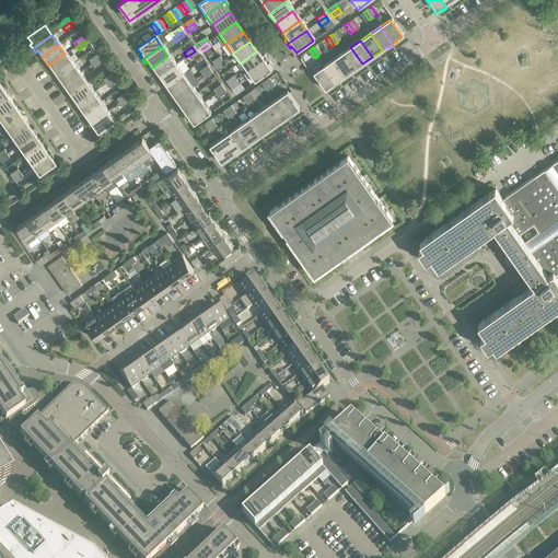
[(362,64),(350,47),(340,54),(352,71),(362,64)]
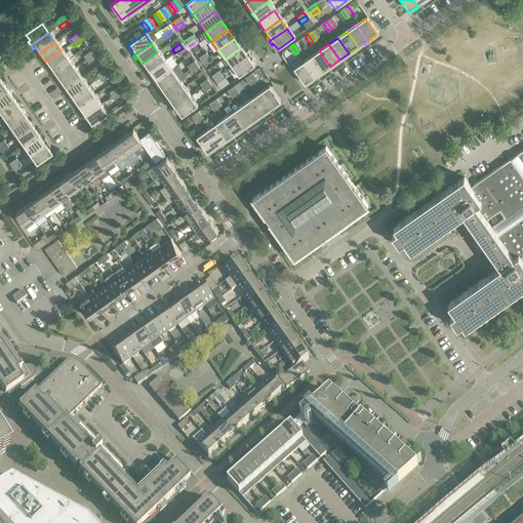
[(295,54),(290,47),(286,49),(291,57),(295,54)]
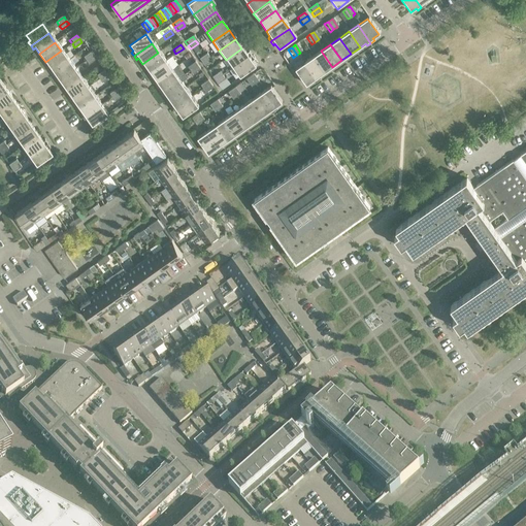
[(186,53),(184,48),(175,54),(178,58),(186,53)]
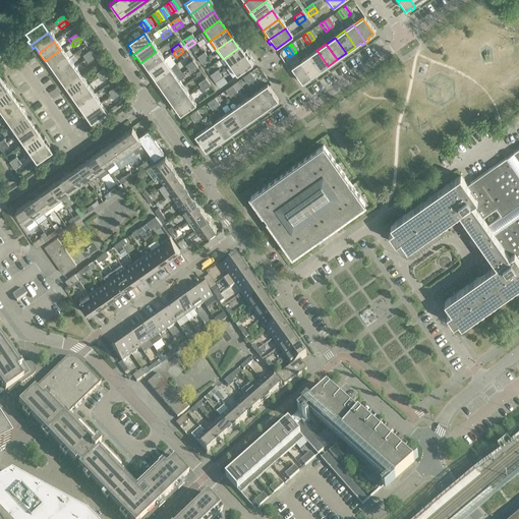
[(242,53),(238,48),(223,59),(229,67),(246,55),(244,52),(242,53)]
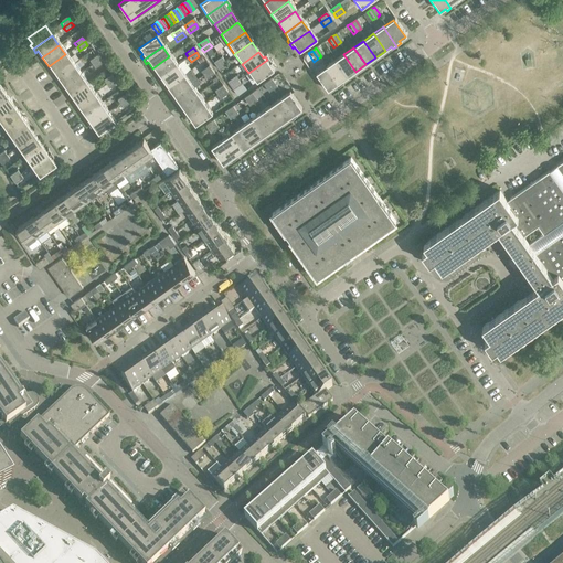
[(73,64),(65,54),(49,66),(55,76),(73,64)]
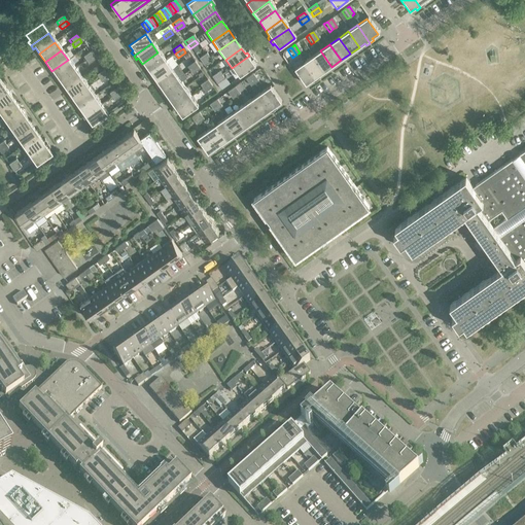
[(331,67),(320,50),(312,57),(323,73),(331,67)]
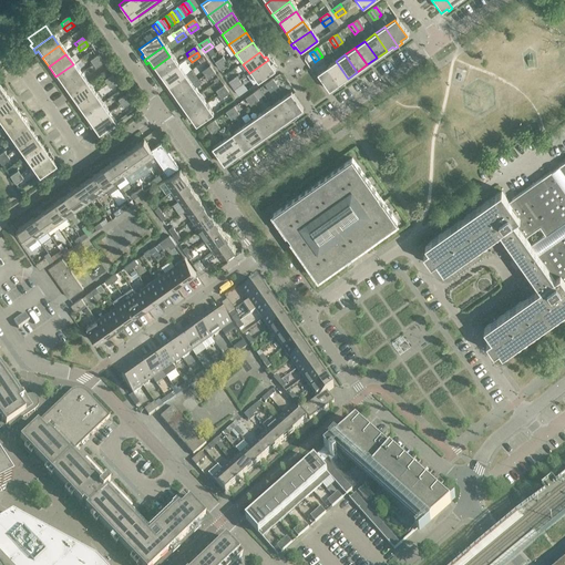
[(99,61),(96,57),(89,62),(91,67),(99,61)]
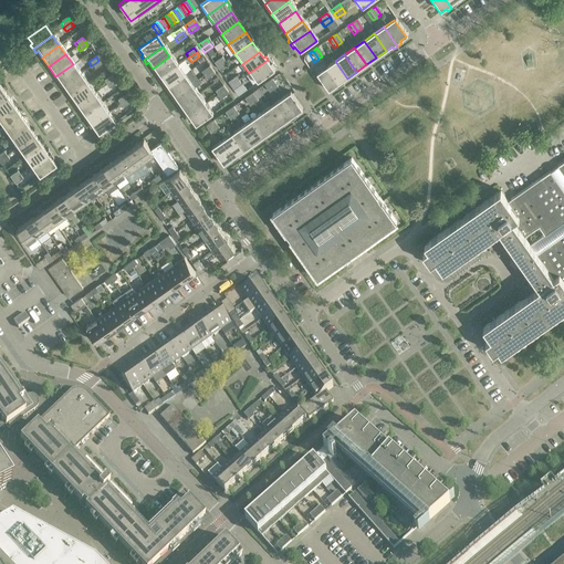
[(177,66),(169,56),(153,69),(159,79),(177,66)]
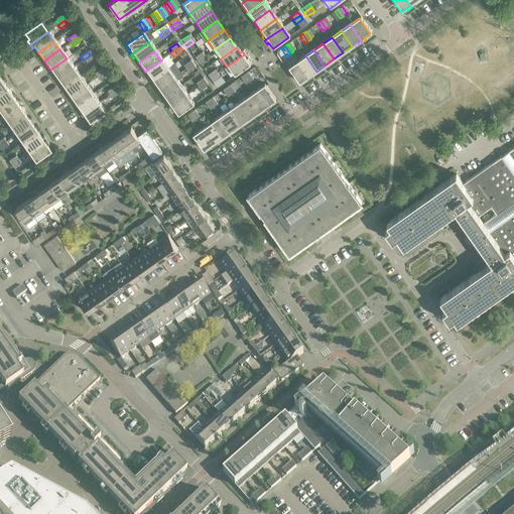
[(201,53),(194,58),(196,61),(204,56),(201,53)]
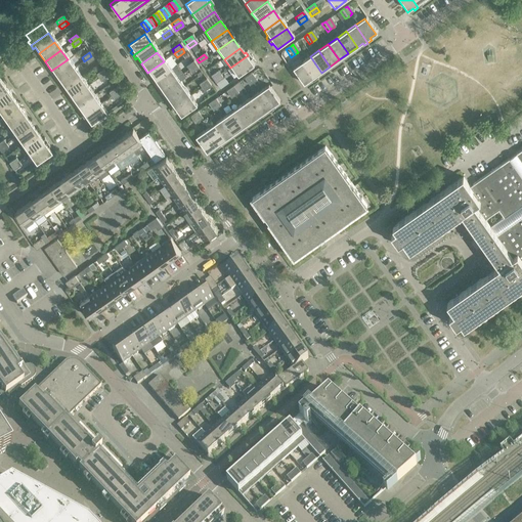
[(251,59),(248,55),(230,68),(236,78),(253,67),(249,60),(251,59)]
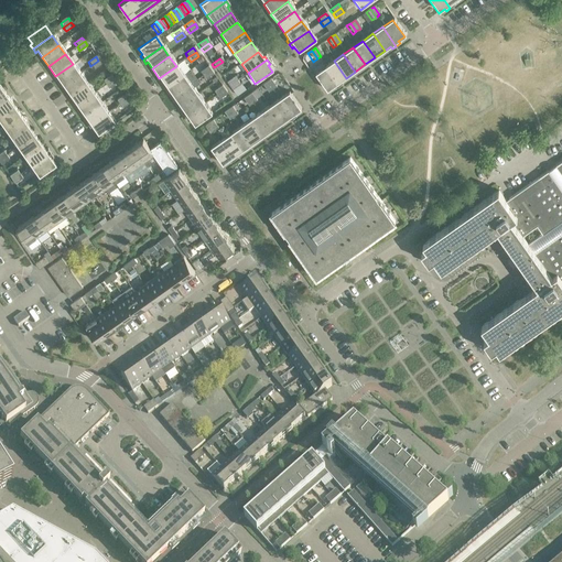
[(101,64),(98,61),(90,66),(94,71),(101,64)]
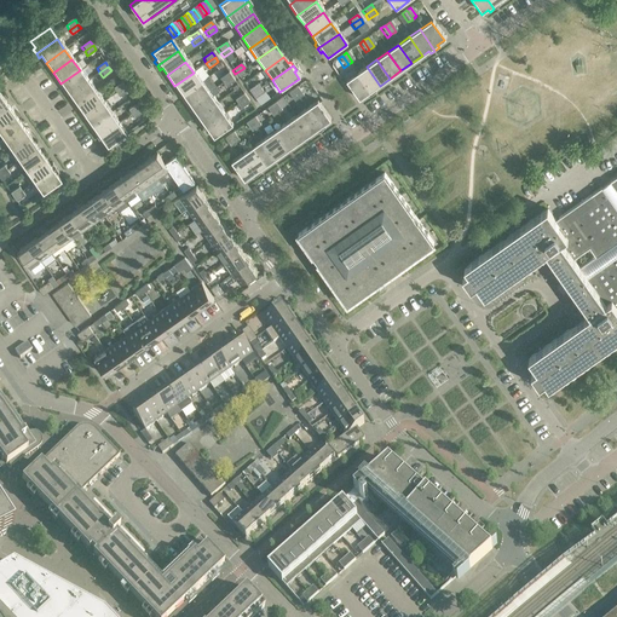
[(380,86),(367,67),(356,75),(370,96),(375,93),(373,91),(380,86)]
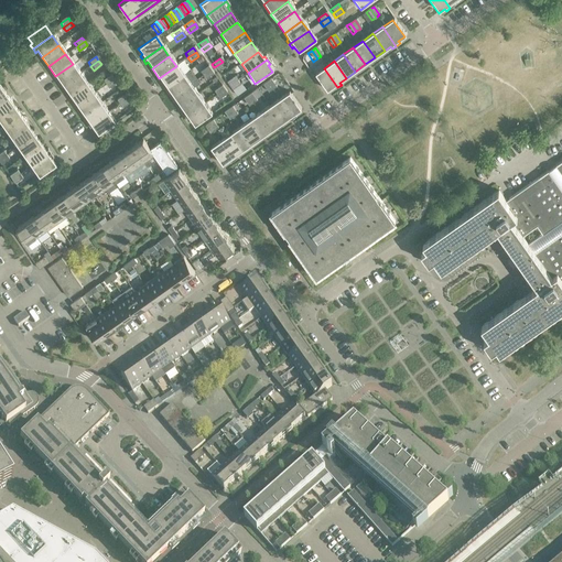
[(225,66),(223,62),(214,67),(217,72),(225,66)]
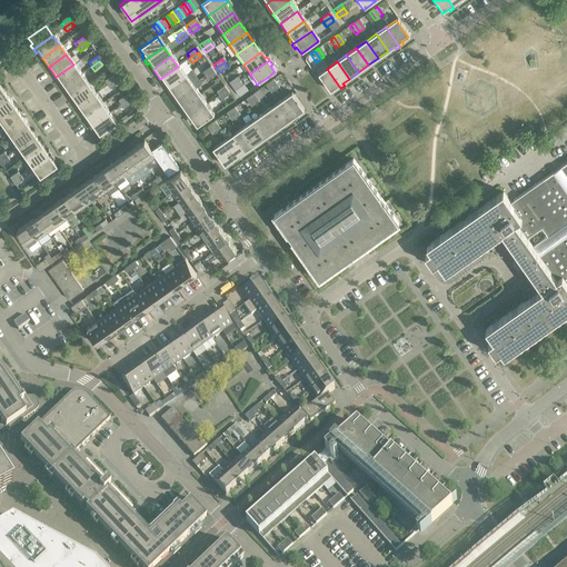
[(80,75),(73,65),(56,77),(62,87),(80,75)]
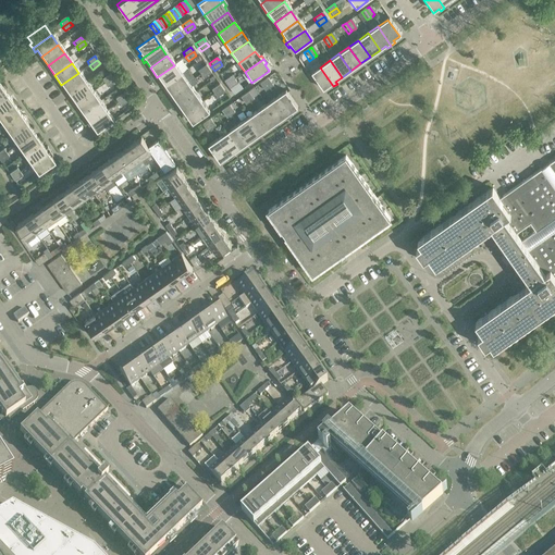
[(181,74),(174,65),(157,77),(163,86),(181,74)]
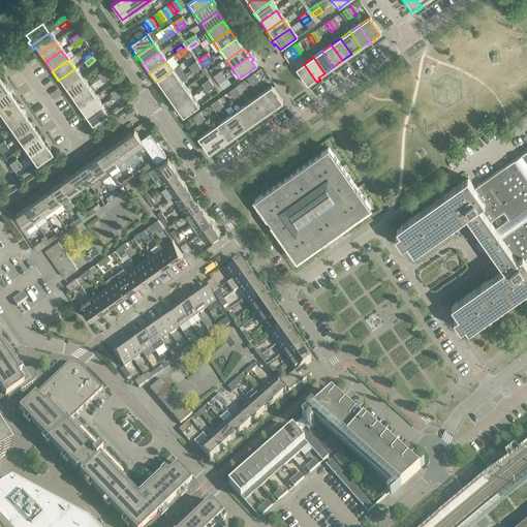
[(196,67),(193,63),(186,68),(189,72),(196,67)]
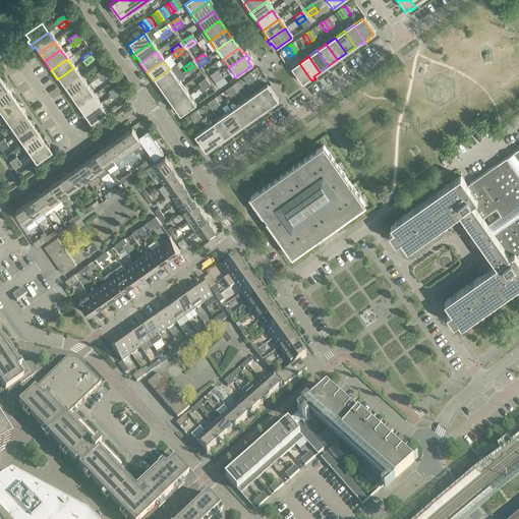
[(311,80),(299,63),(290,69),(291,71),(301,85),(306,81),(308,83),(311,80)]
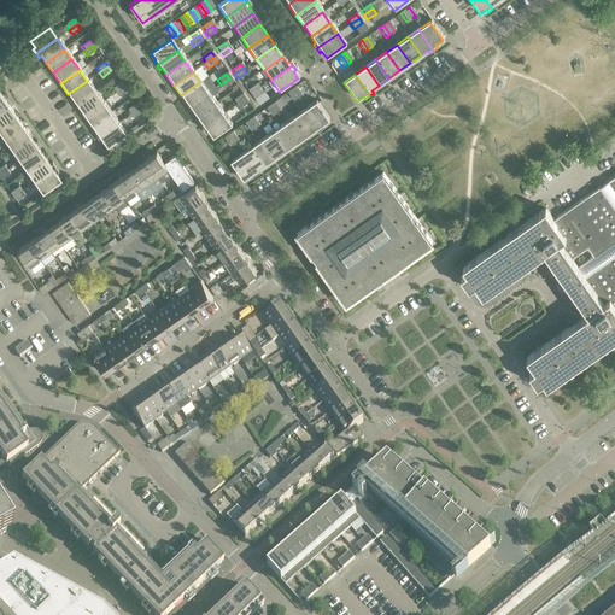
[(233,82),(229,78),(221,85),(223,88),(233,82)]
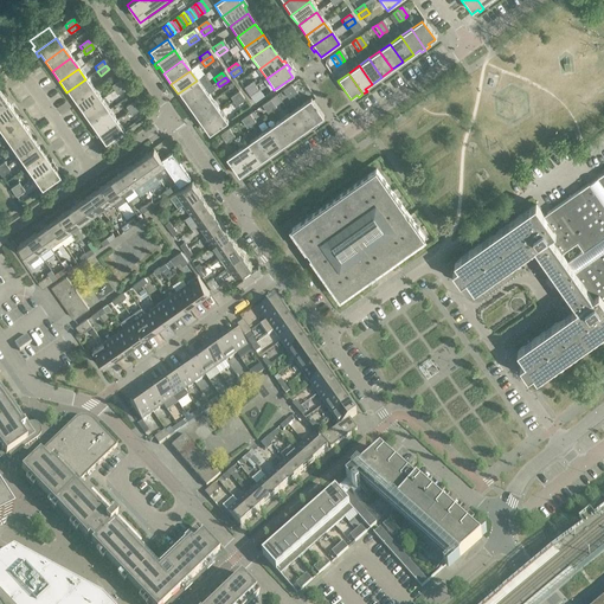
[(92,90),(85,79),(66,92),(75,103),(92,90)]
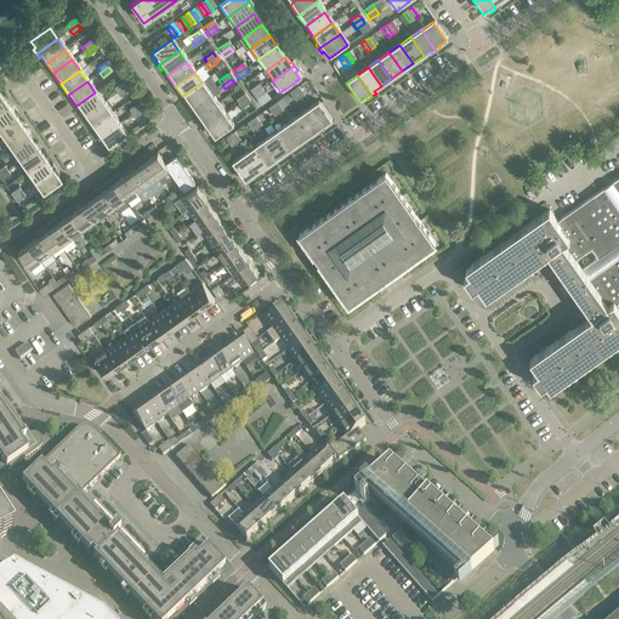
[(209,94),(202,83),(182,96),(189,107),(209,94)]
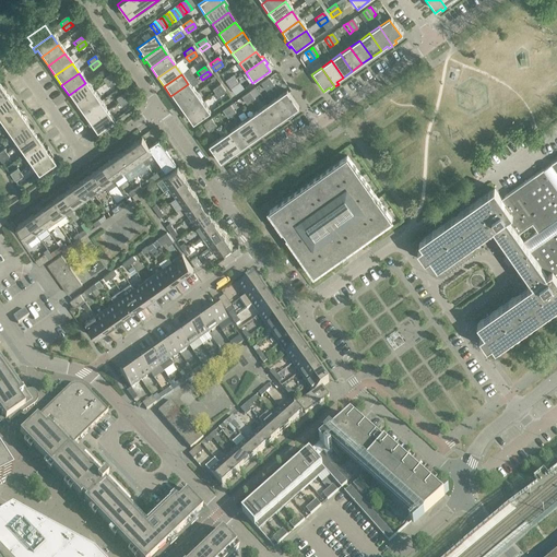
[(111,80),(108,75),(101,81),(104,85),(111,80)]
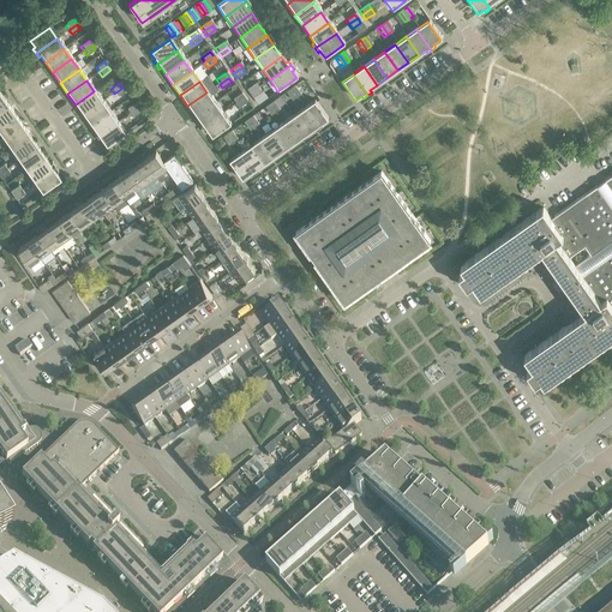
[(253,84),(245,91),(249,95),(257,89),(253,84)]
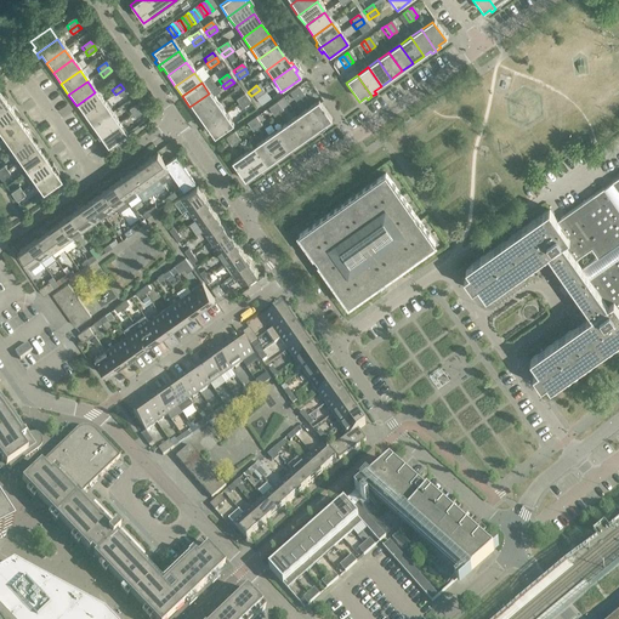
[(126,92),(124,89),(115,95),(118,98),(126,92)]
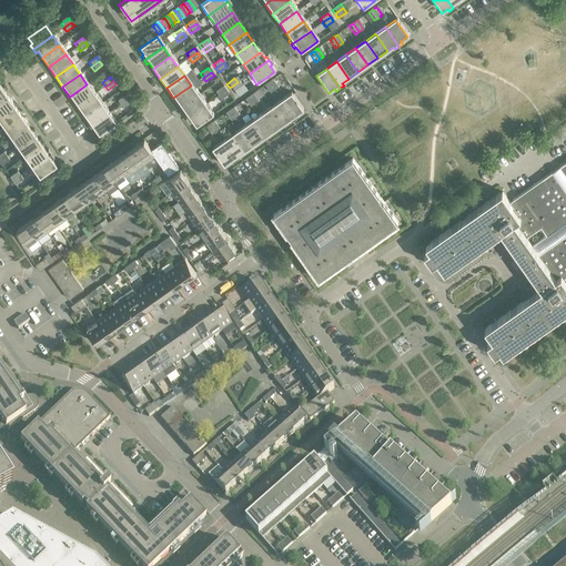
[(276,89),(271,81),(268,83),(273,92),(276,89)]
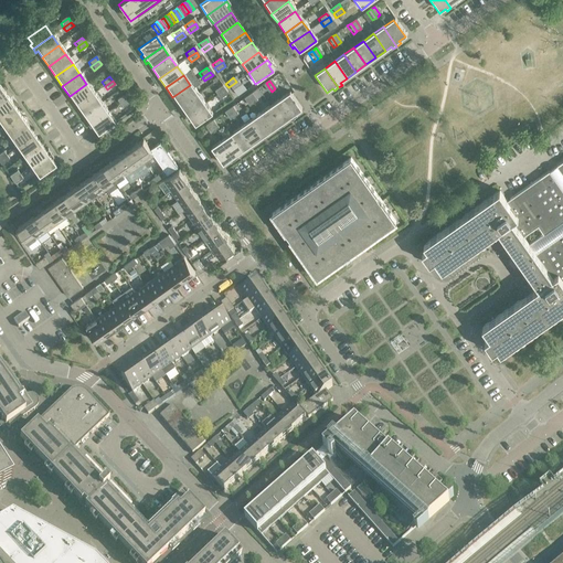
[(240,86),(236,82),(229,87),(231,92),(240,86)]
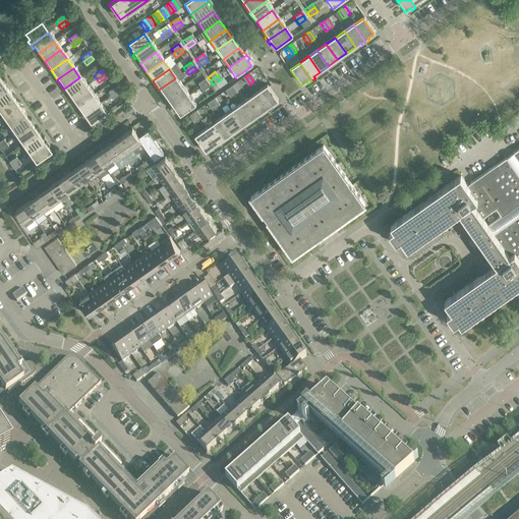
[(250,84),(245,76),(241,79),(246,87),(250,84)]
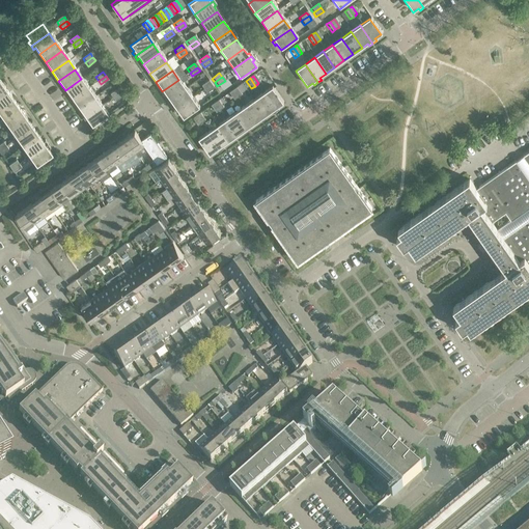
[(88,88),(81,79),(65,90),(72,100),(88,88)]
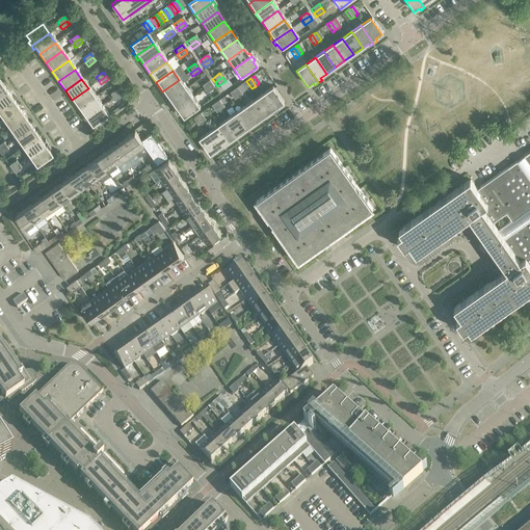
[(185,89),(179,80),(162,91),(169,101),(185,89)]
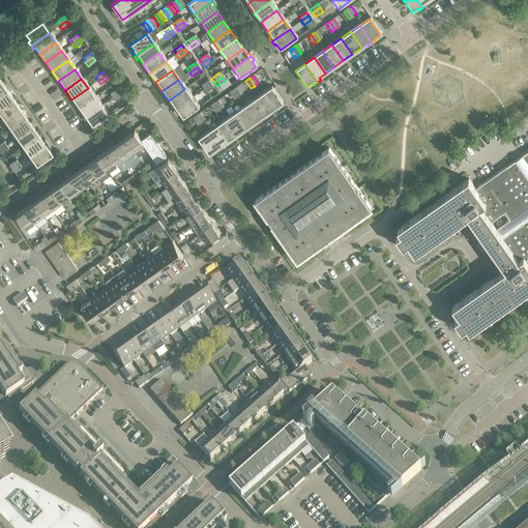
[(210,85),(207,82),(200,87),(202,90),(210,85)]
